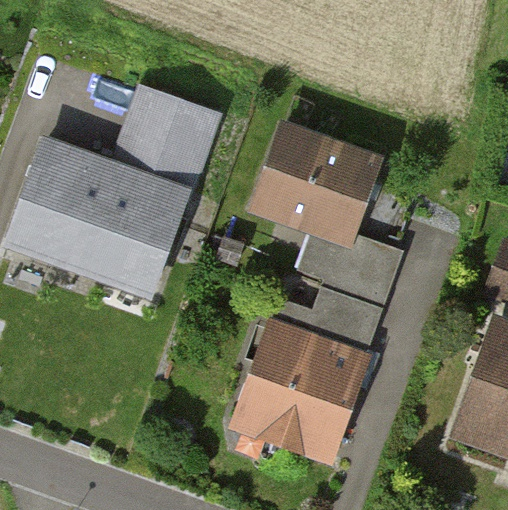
[(112,155),(45,132),(4,249),(156,302),(222,111),(137,82),(112,155)]
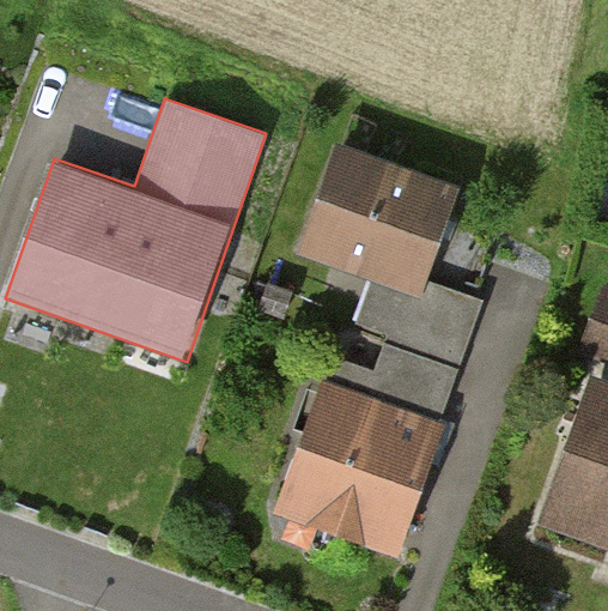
[(461,187),(340,141),(298,253),(419,298),(461,187)]
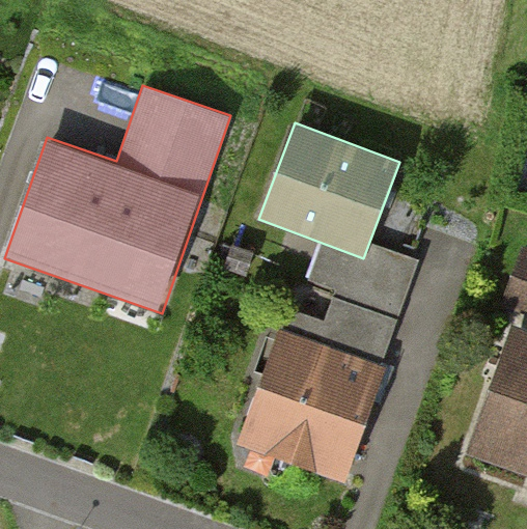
[(526,246),(521,245),(501,304),(526,311),(526,246)]
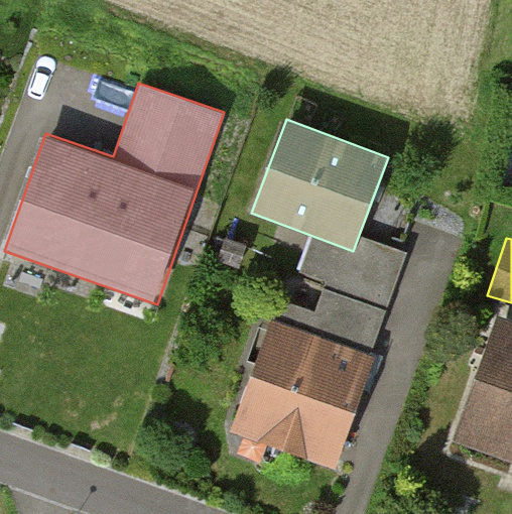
[(511,318),(497,314),(459,422),(511,440),(511,318)]
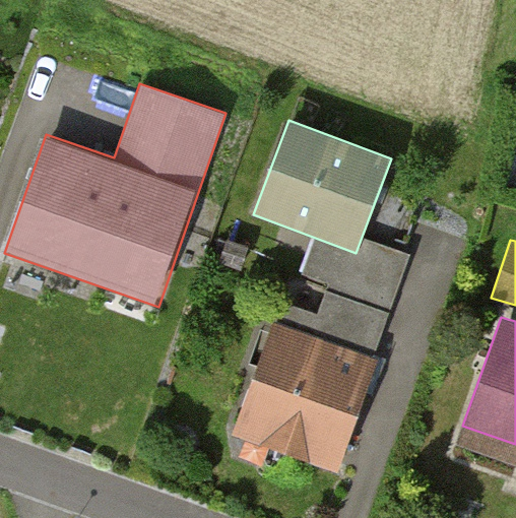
[(380,363),(275,323),(231,440),(335,479),(380,363)]
